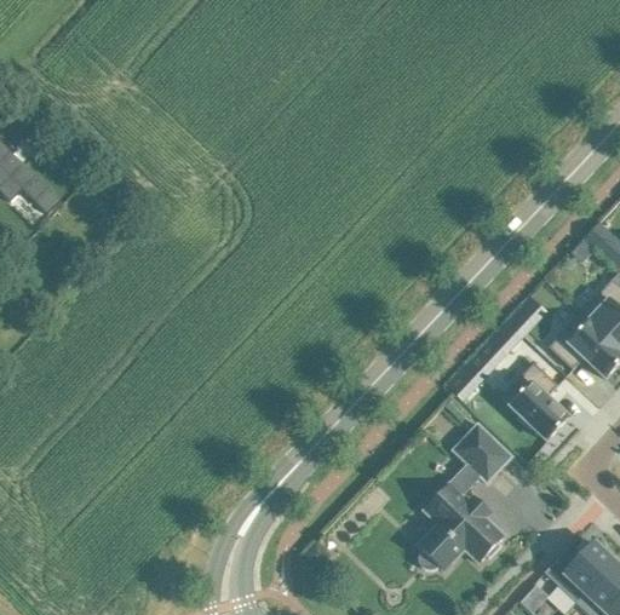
[(0,142),(0,190),(11,201),(23,188),(49,212),(61,199),(0,142)]
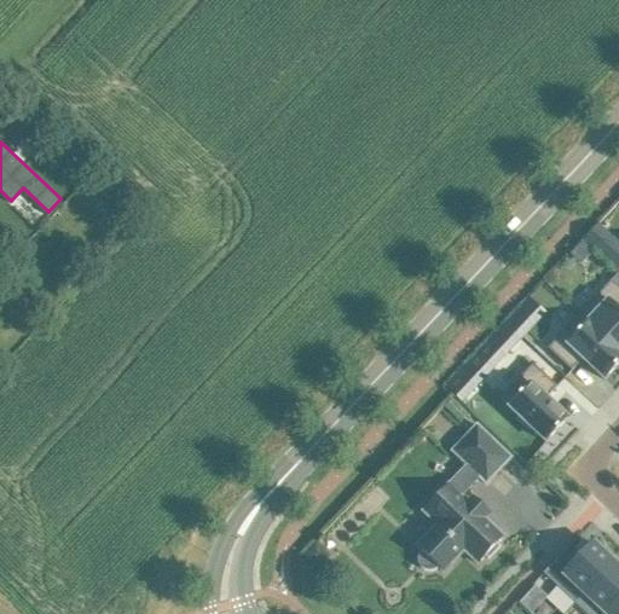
[(618,239),(597,220),(583,236),(617,267),(618,264),(618,239)]
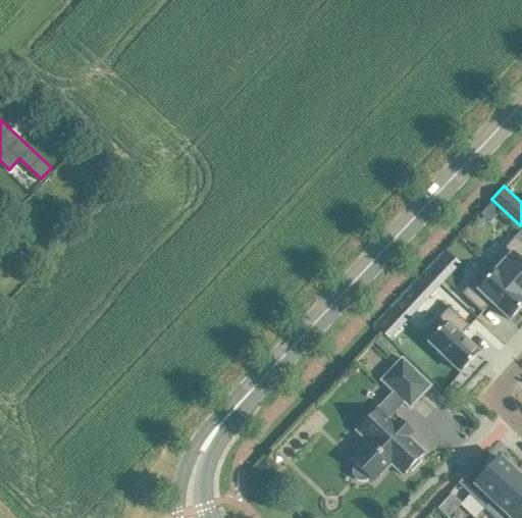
[(521,239),(516,234),(488,262),(521,293),(521,239)]
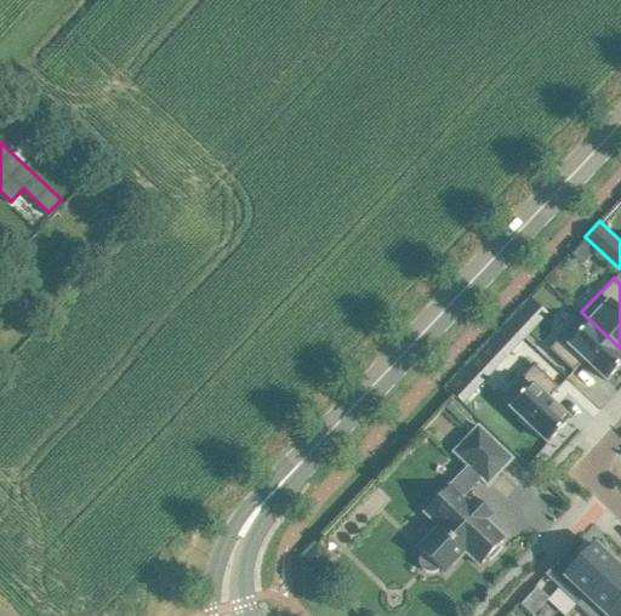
[(620,361),(620,348),(581,312),(550,346),(573,369),(585,357),(607,377),(620,361)]
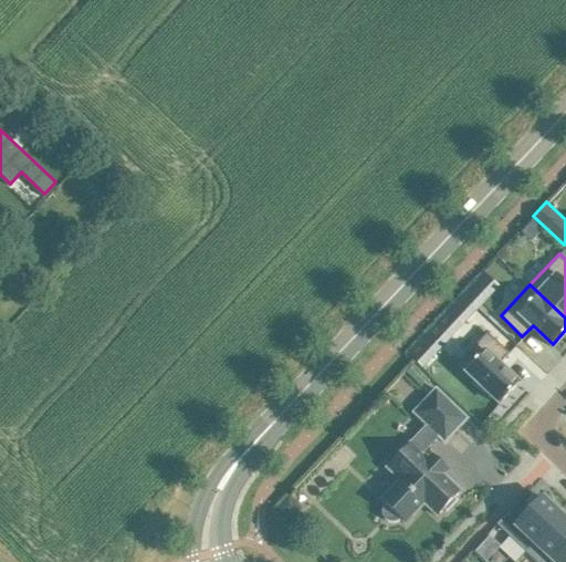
[(462,293),(443,313),(457,324),(475,305),(462,293)]
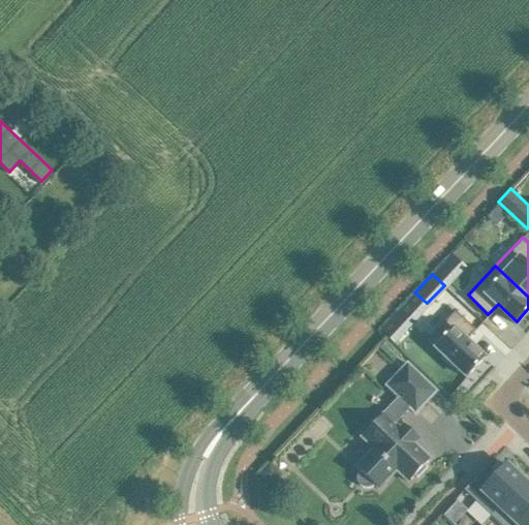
[(466,337),(475,327),(456,308),(428,338),(444,353),(441,356),(453,366),(455,364),(467,374),(486,354),(466,337)]
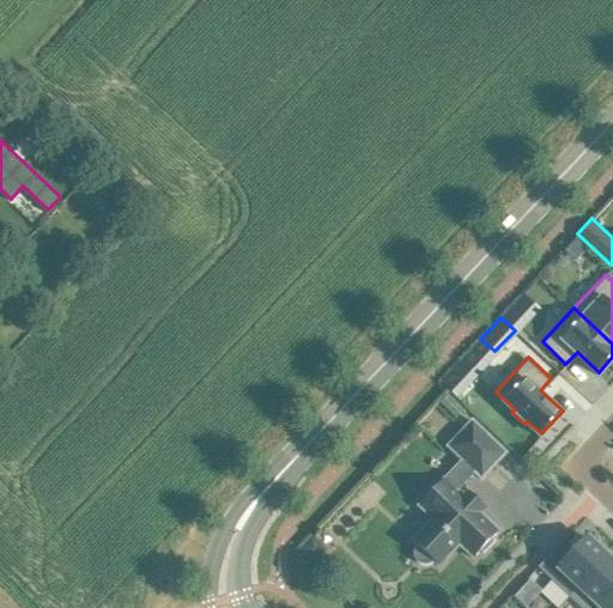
[(460,541),(473,554),(480,547),(484,549),(495,537),(492,535),(499,528),(456,487),(474,468),(481,475),(505,450),(472,418),(448,443),(462,457),(418,503),(432,516),(412,537),(417,542),(414,546),(413,551),(414,555),(417,559),(422,561),(425,563),(430,561),(434,558),(438,563),(460,541)]
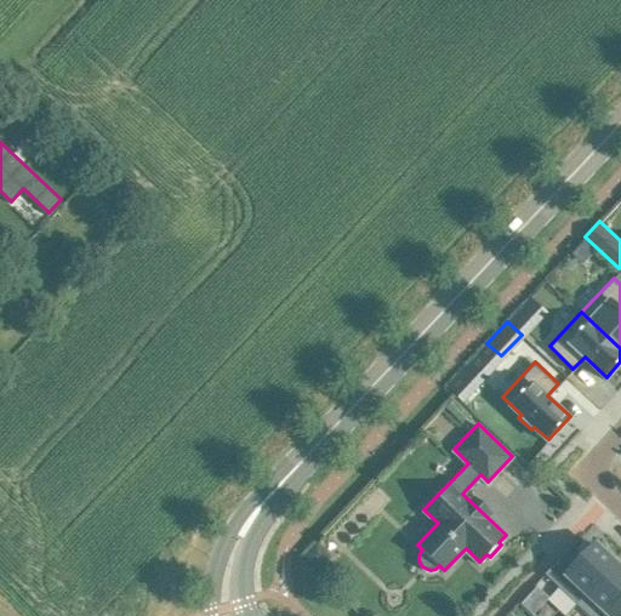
[(576,602),(616,560),(613,557),(616,554),(607,546),(604,549),(596,541),(577,560),(565,549),(545,571),(576,602)]
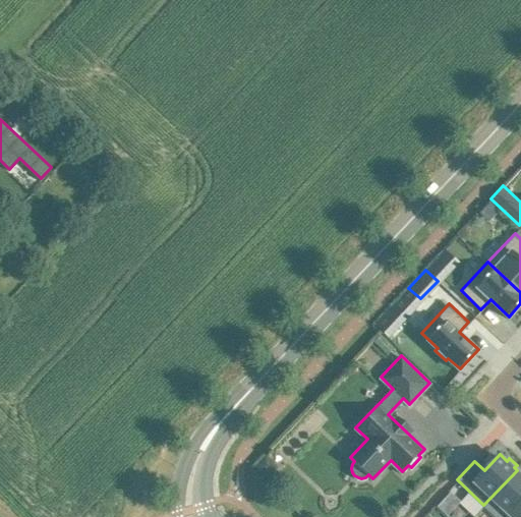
[(266,455),(256,465),(267,475),(277,465),(266,455)]
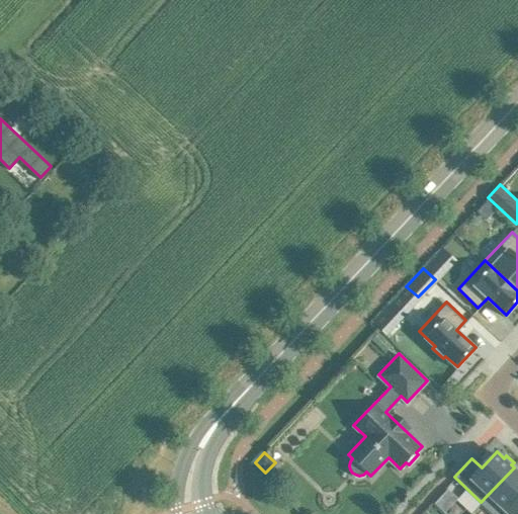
[(504,510),(517,494),(517,470),(514,467),(481,502),(494,513),(501,513),(505,510),(504,510)]
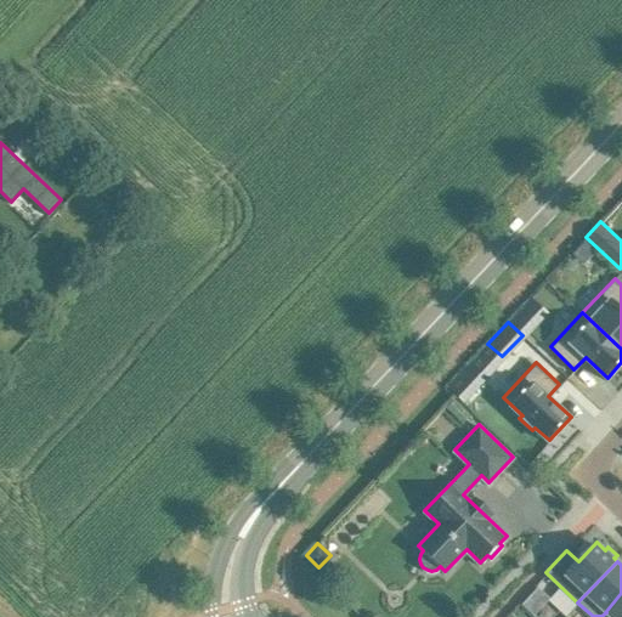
[(531,593),(520,603),(533,615),(543,604),(531,593)]
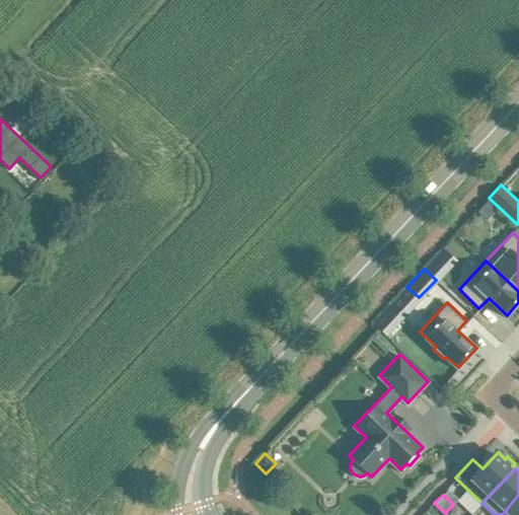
[(509,514),(518,514),(518,495),(505,511),(506,511),(509,514)]
